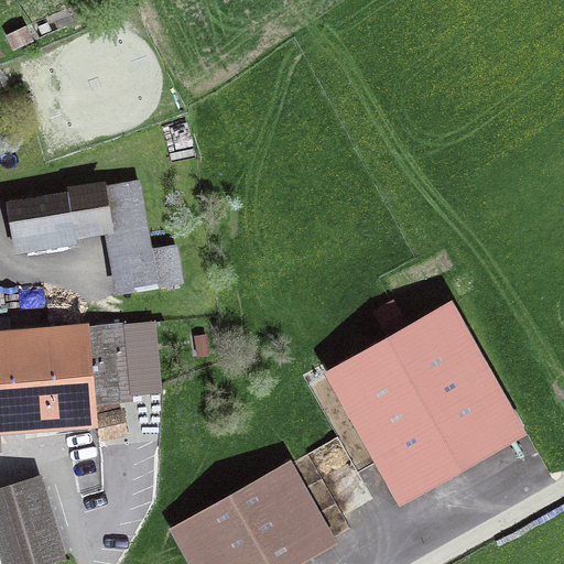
[(65,190),(67,195),(75,242),(105,238),(116,299),(184,285),(176,246),(152,250),(139,182),(106,187),(106,184),(65,190)]
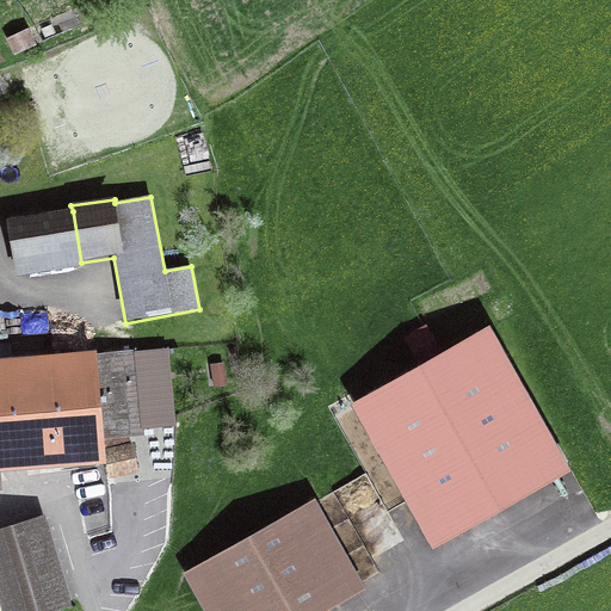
[(81,267),(81,263),(73,211),(8,221),(16,278),(81,267)]
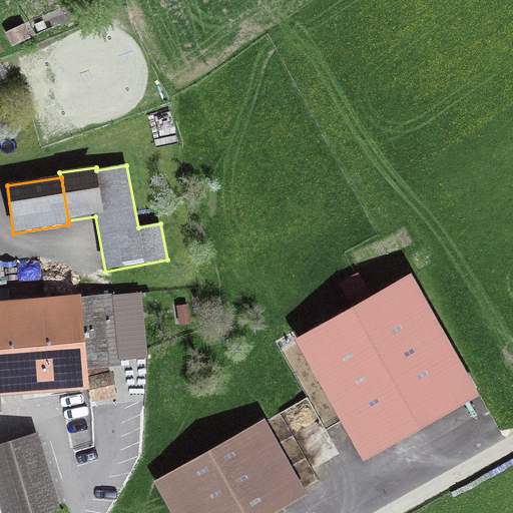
[(469,396),(404,280),(299,339),(364,455),(469,396)]
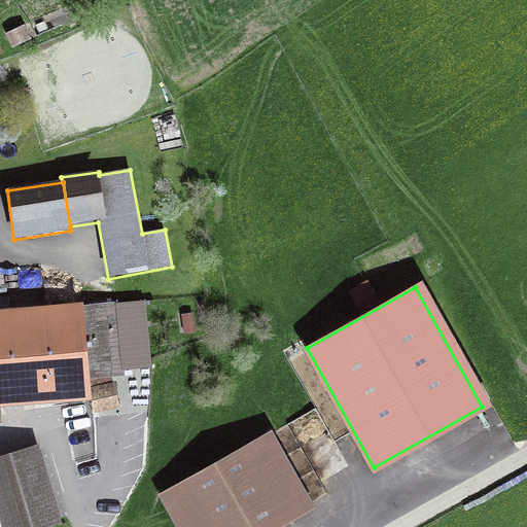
[(90,390),(112,385),(111,378),(123,377),(123,371),(150,369),(144,302),(118,305),(117,303),(0,311),(0,424),(1,424),(0,411),(0,408),(92,402),(90,390)]
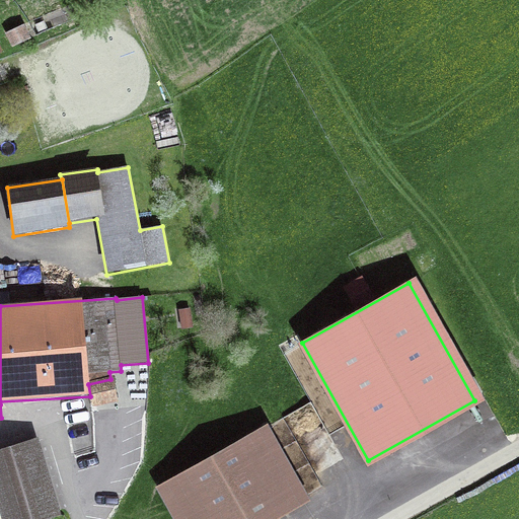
[(114,378),(110,379),(88,384),(90,396),(92,408),(119,403),(114,378)]
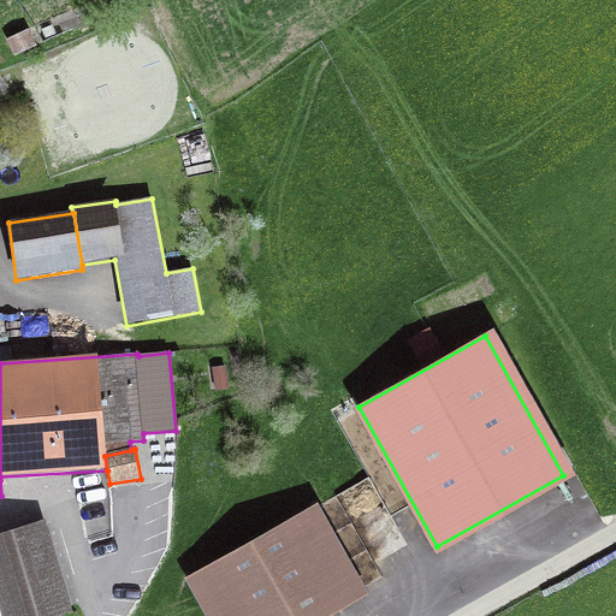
[(312,615),(361,588),(314,507),(200,572),(224,615),(312,615)]
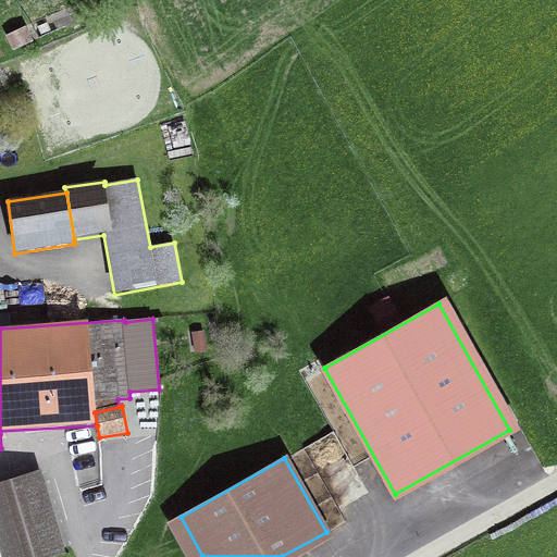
[(35,556),(61,549),(40,482),(0,493),(0,534),(5,556),(35,556)]
